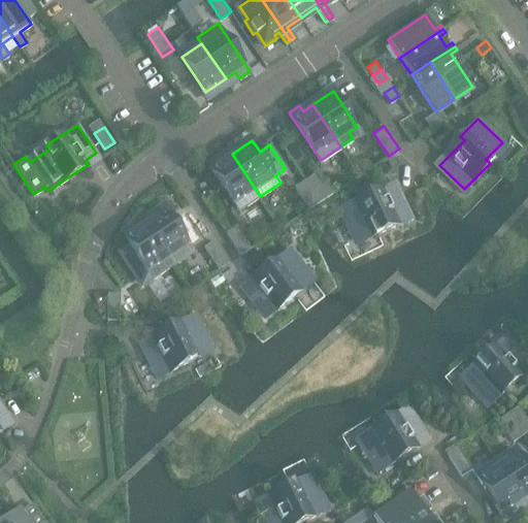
[(218,154),(207,161),(235,203),(243,198),(248,204),(260,196),(232,154),(222,160),(218,154)]
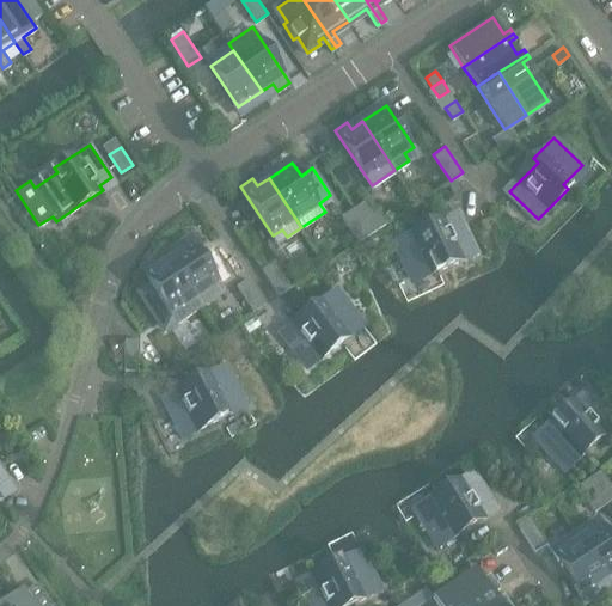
[(387,221),(379,208),(373,212),(366,199),(354,207),(371,233),(387,221)]
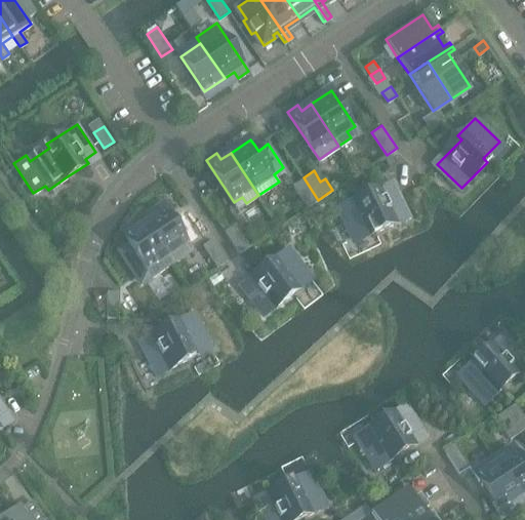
[(318,200),(304,177),(293,184),(308,206),(318,200)]
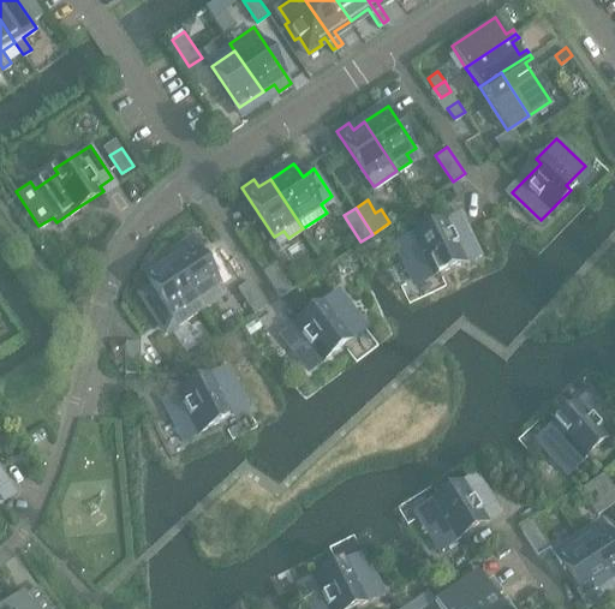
[(478,252),(461,216),(424,234),(422,228),(395,242),(413,278),(437,266),(440,272),(478,252)]
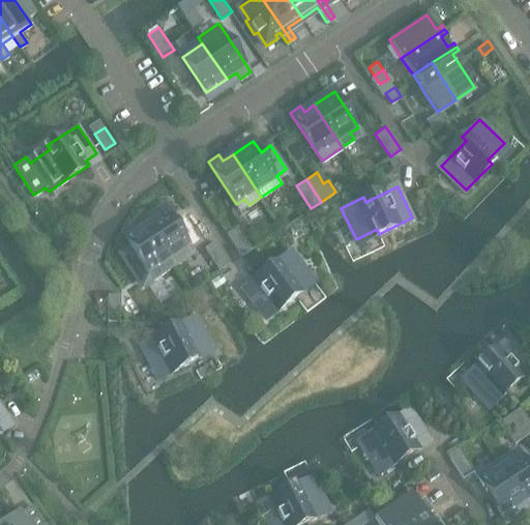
[(190,245),(170,214),(167,209),(156,215),(152,209),(141,216),(145,223),(173,265),(174,264),(170,258),(190,245)]
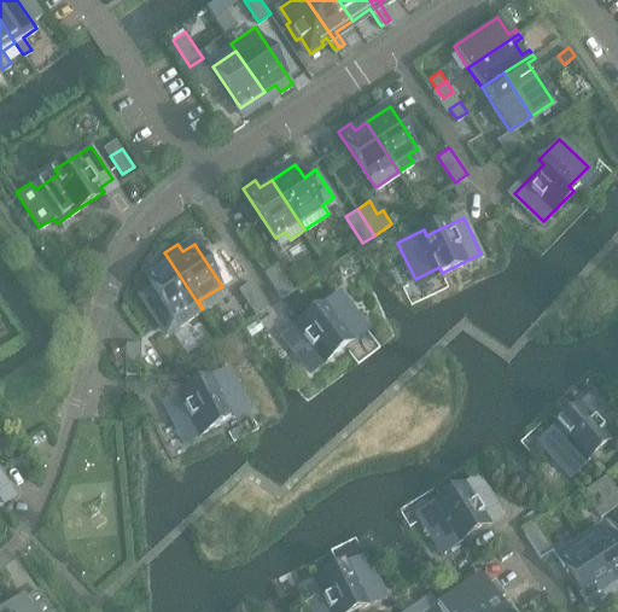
[(202,309),(169,260),(159,267),(155,260),(141,268),(152,285),(140,293),(157,318),(169,309),(179,324),(202,309)]
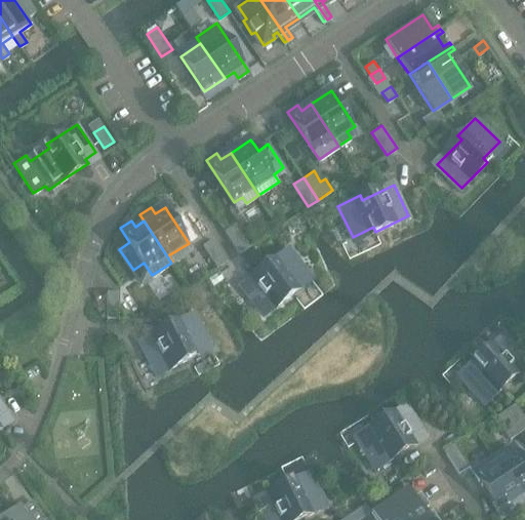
[(250,245),(235,223),(225,230),(239,252),(250,245)]
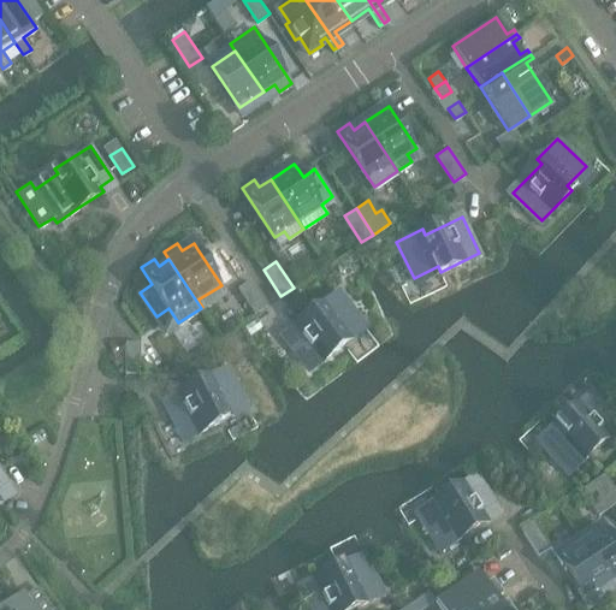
[(267,305),(249,278),(237,286),(255,313),(267,305)]
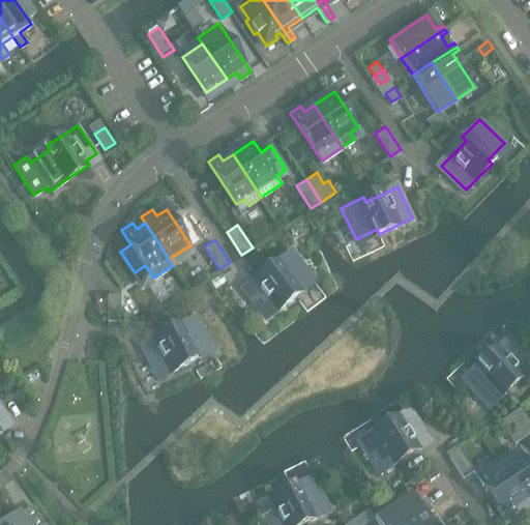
[(293,291),(312,278),(291,250),(271,265),(274,269),(245,290),(266,318),(296,295),(293,291)]
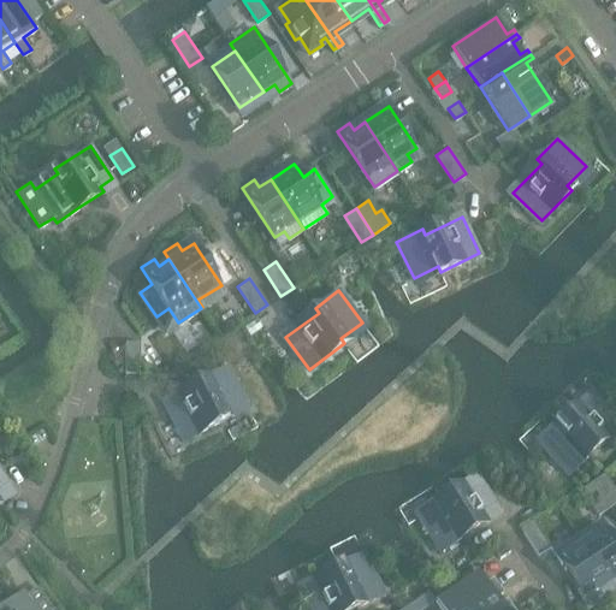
[(221,414),(244,402),(226,366),(201,379),(203,384),(166,403),(184,438),(223,419),(221,414)]
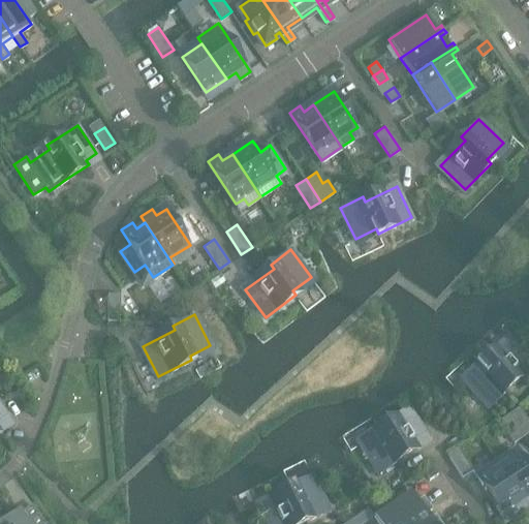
[(524,373),(520,369),(528,360),(507,335),(479,360),(483,364),(465,379),(489,405),(524,373)]
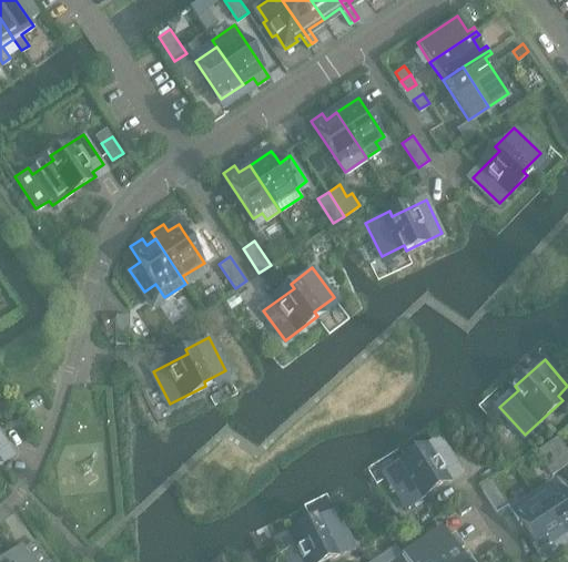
[(219,389),(210,394),(214,402),(223,398),(219,389)]
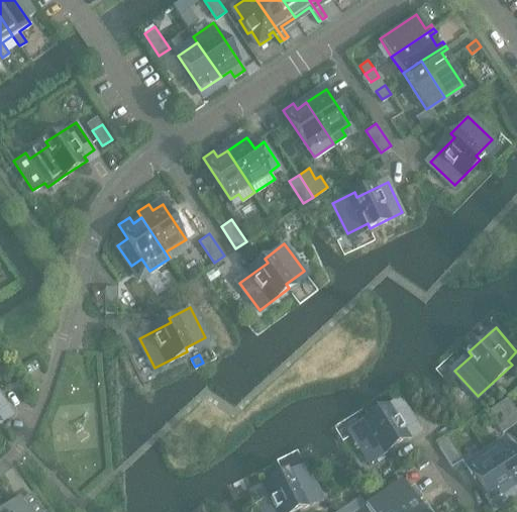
[(0,414),(8,408),(0,395),(0,414)]
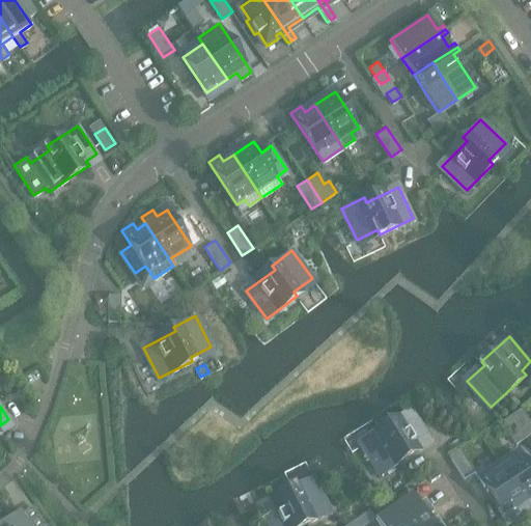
[(530,420),(522,406),(511,413),(526,436),(530,432),(530,420)]
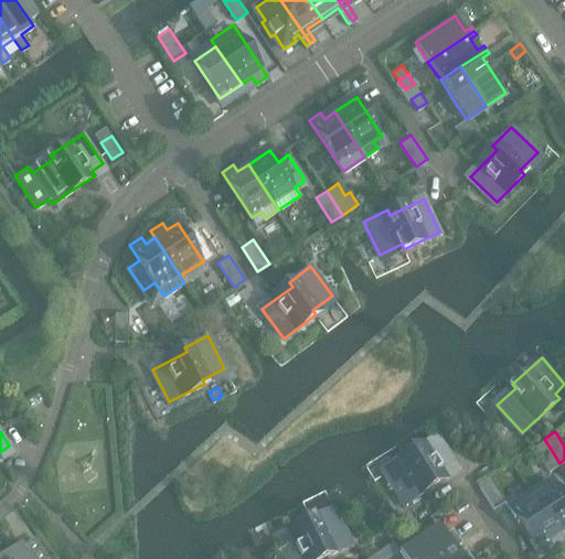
[(445,471),(456,463),(437,432),(403,453),(406,458),(385,471),(405,503),(448,475),(445,471)]
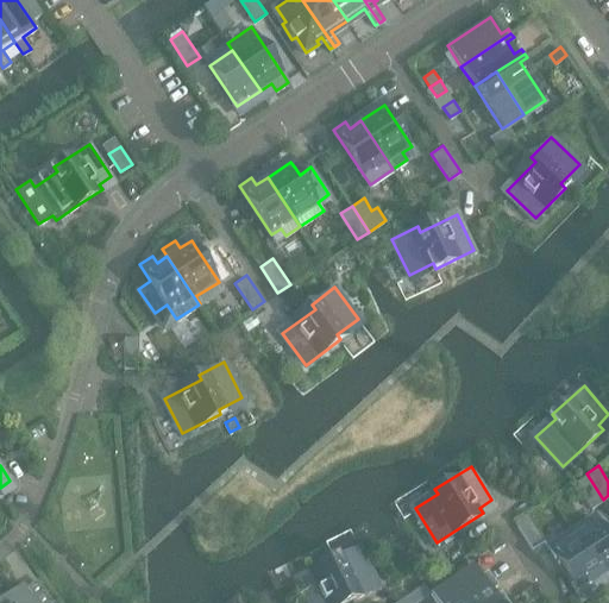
[(603,500),(586,473),(575,482),(591,508),(603,500)]
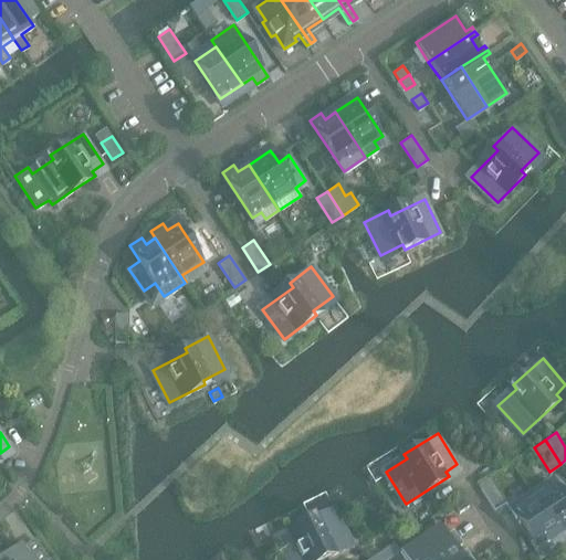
[(505,500),(490,476),(479,484),(494,508),(505,500)]
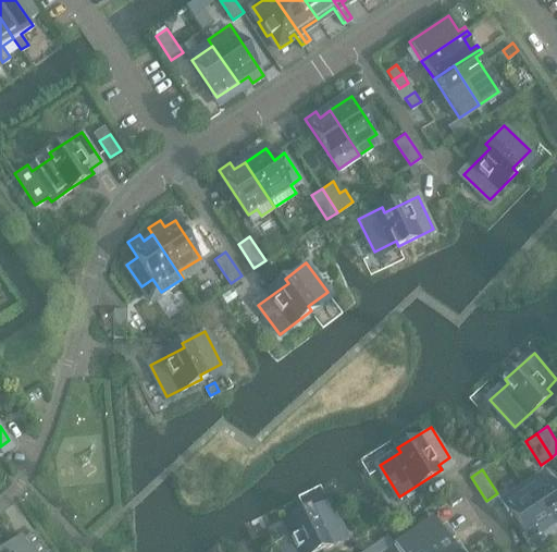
[(556,523),(556,488),(547,475),(527,489),(552,527),(556,523)]
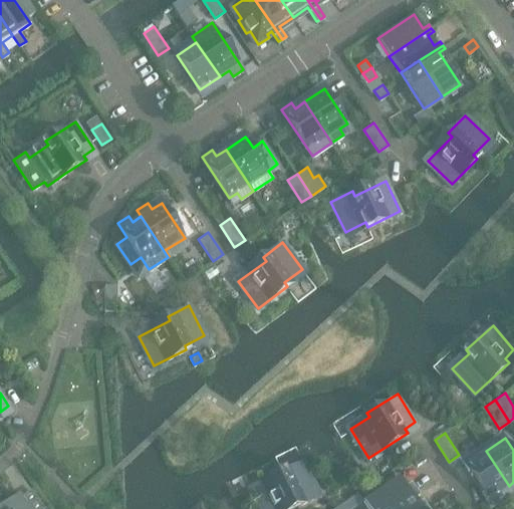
[(509,486),(486,451),(482,445),(462,458),(489,499),(499,493),(503,498),(513,492),(509,486)]
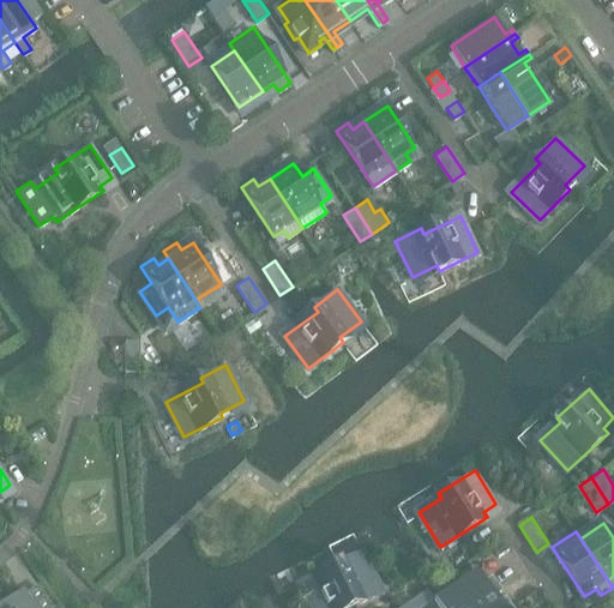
[(509,547),(501,537),(492,545),(498,554),(509,547)]
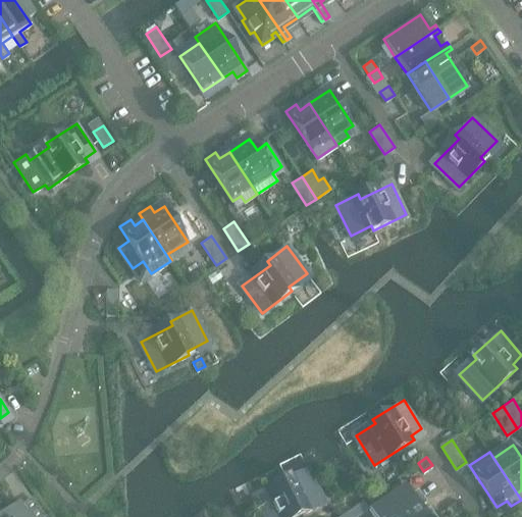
[(295,516),(324,503),(310,472),(289,482),(286,477),(254,494),(265,516),(295,516)]
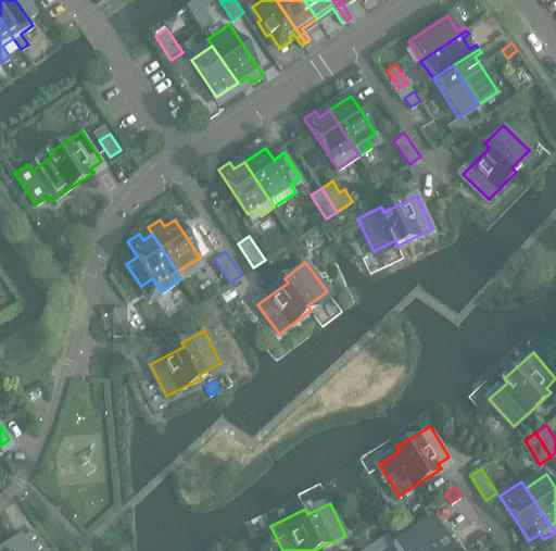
[(399,550),(418,550),(452,529),(449,525),(442,529),(432,514),(393,540),(399,550)]
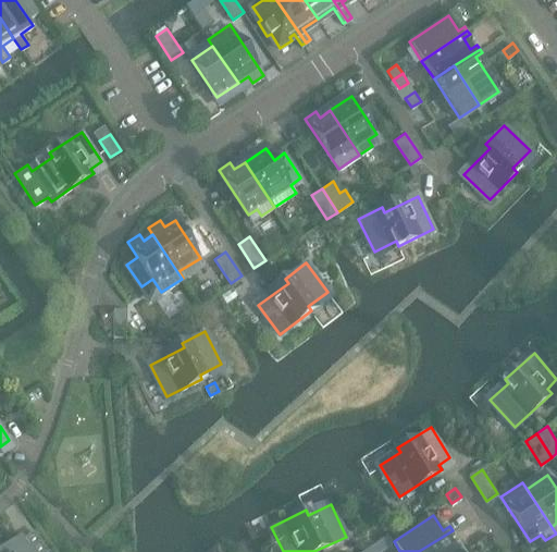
[(41,551),(48,548),(35,528),(22,537),(21,535),(1,548),(4,551),(41,551)]
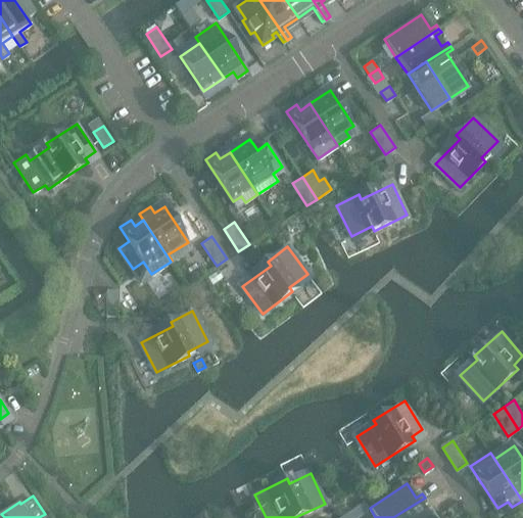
[(431,517),(436,515),(433,511),(427,515),(421,506),(427,502),(425,498),(393,517),(431,517)]
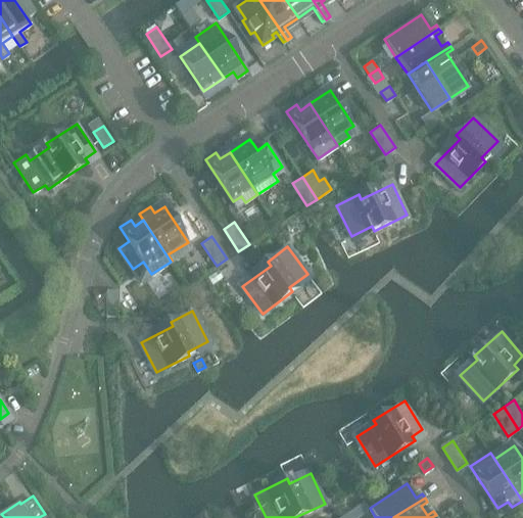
[(462,510),(457,502),(447,508),(454,516),(462,510)]
